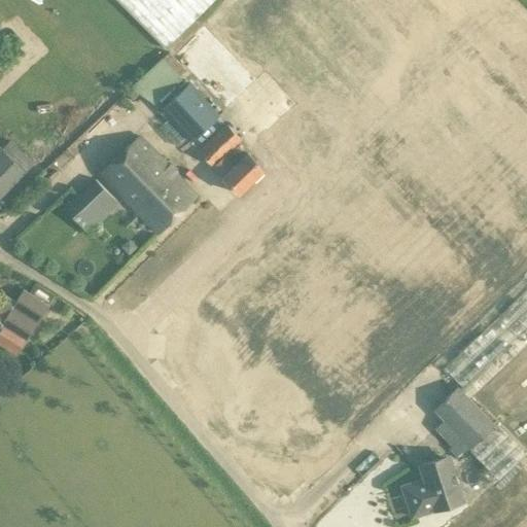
[(114,0),(164,49),(213,0),(114,0)]
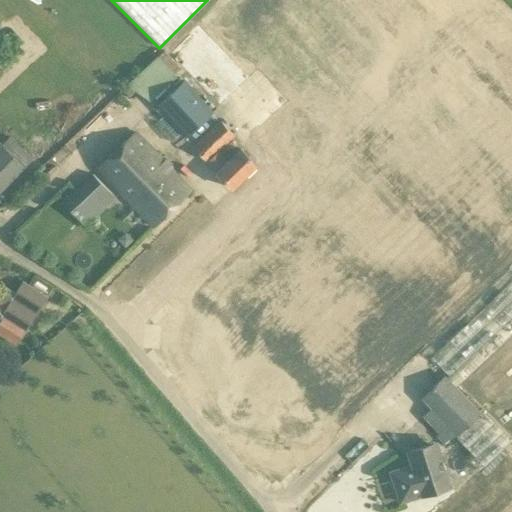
[(199,21),(169,51),(223,106),(253,77),(199,21)]
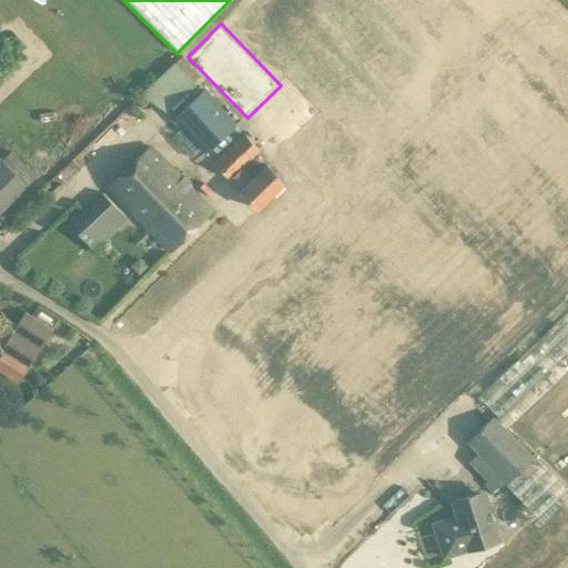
[(145,91),(165,111),(195,80),(176,61),(145,91)]
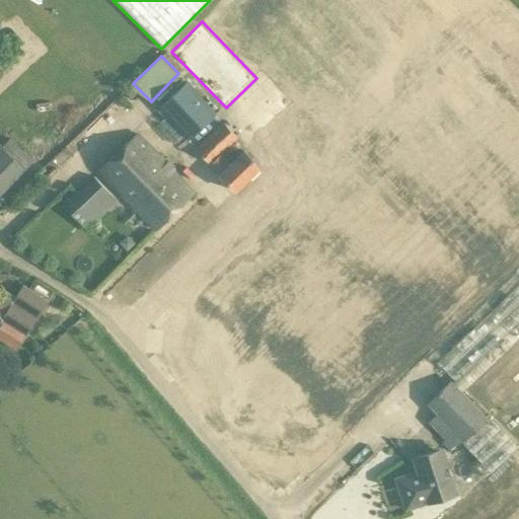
[(214,114),(186,82),(158,109),(186,140),(214,114)]
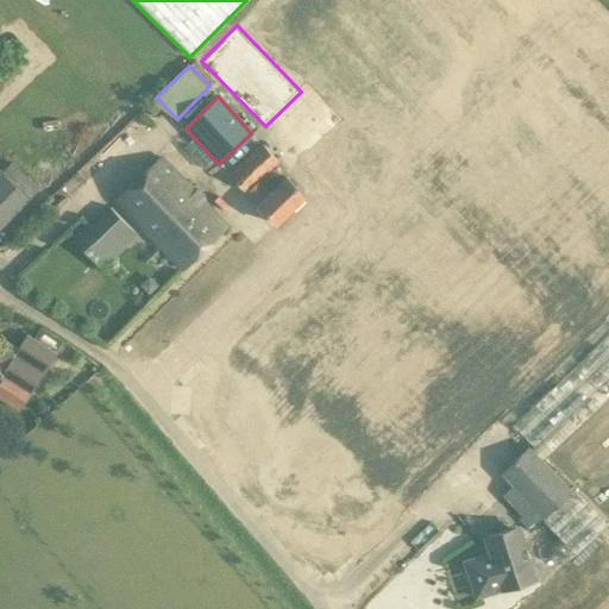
[(228,177),(275,226),(303,198),(284,179),(268,194),(256,181),(275,162),(261,148),(228,177)]
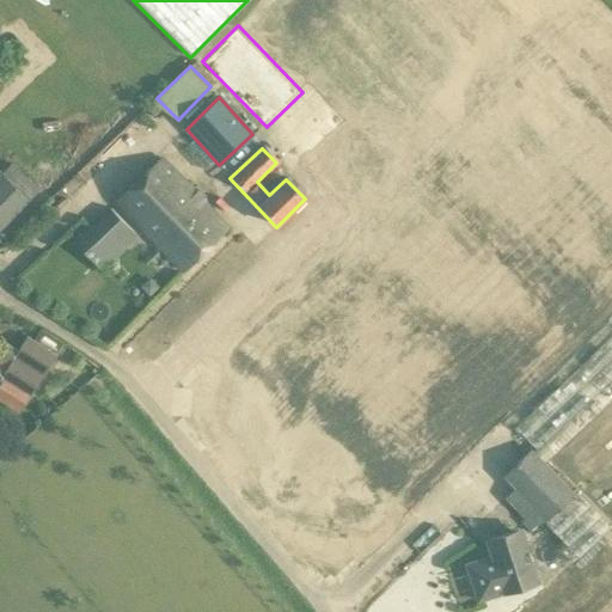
[(114,202),(182,271),(226,228),(159,159),(114,202)]
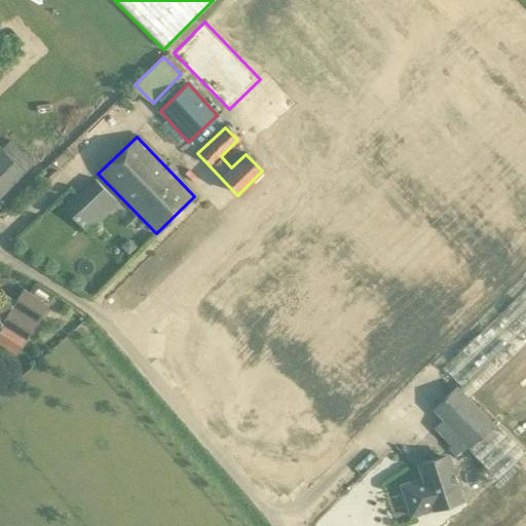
[(0,196),(24,174),(0,150),(0,196)]
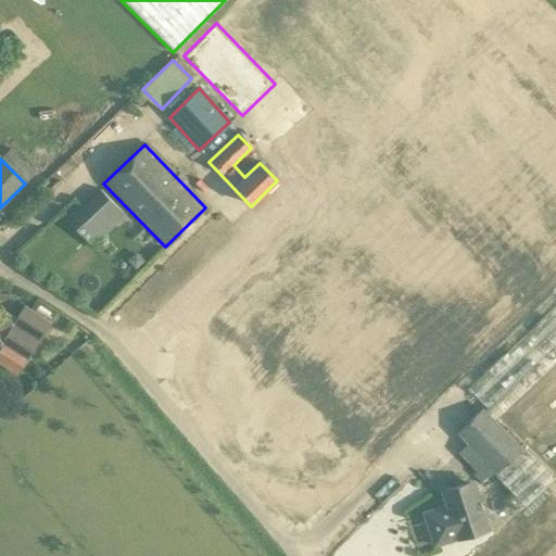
[(123,215),(98,189),(65,219),(91,247),(123,215)]
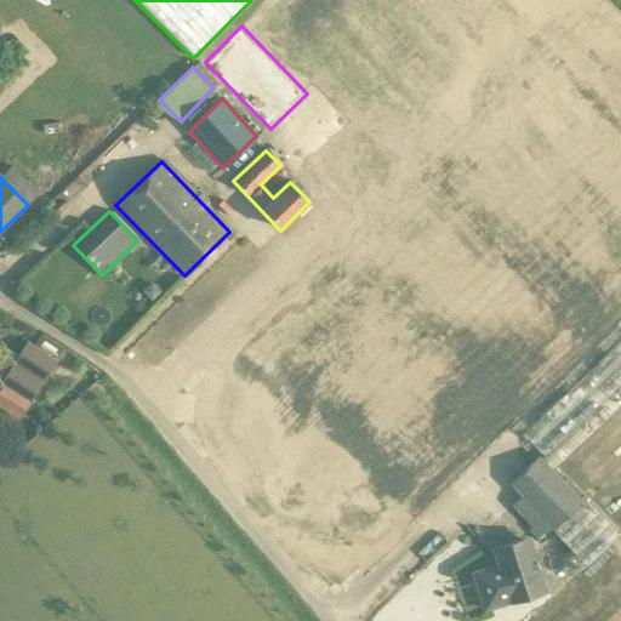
[(43,336),(34,348),(27,343),(18,357),(4,347),(0,351),(0,389),(0,391),(0,389),(0,406),(21,420),(57,363),(64,351),(50,341),(43,336)]
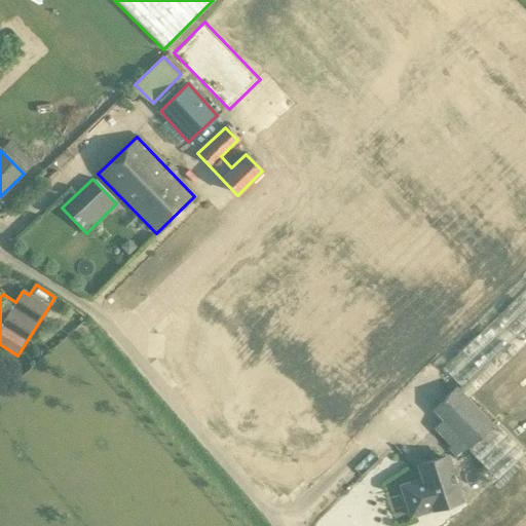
[(430,410),(467,446),(492,423),(455,385),(430,410)]
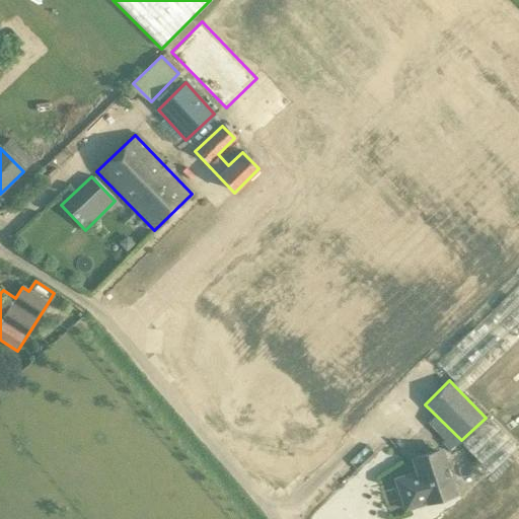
[(416,471),(411,473),(393,478),(403,510),(454,494),(442,453),(434,456),(432,451),(411,457),(416,471)]
